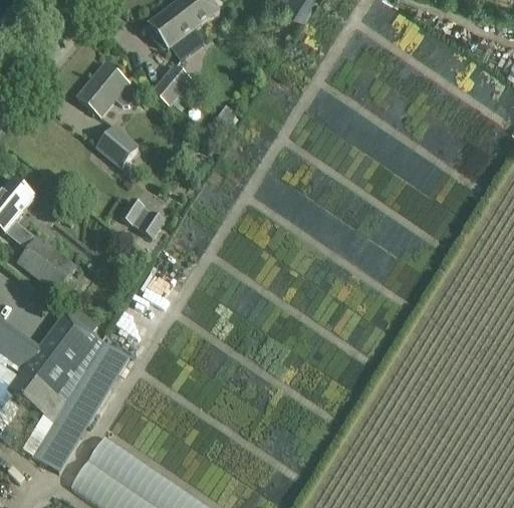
[(218,7),(213,0),(178,0),(149,22),(167,46),(218,7)]
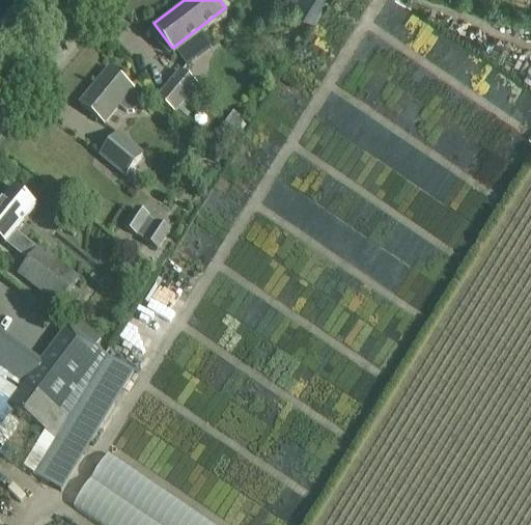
[(294,0),(294,1),(313,14),(322,0),(294,0)]
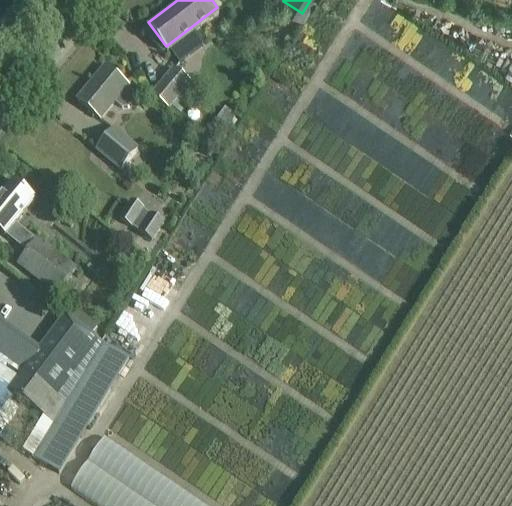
[(128,81),(106,62),(78,96),(100,114),(115,97),(122,104),(128,103),(135,95),(134,89),(126,83),(128,81)]
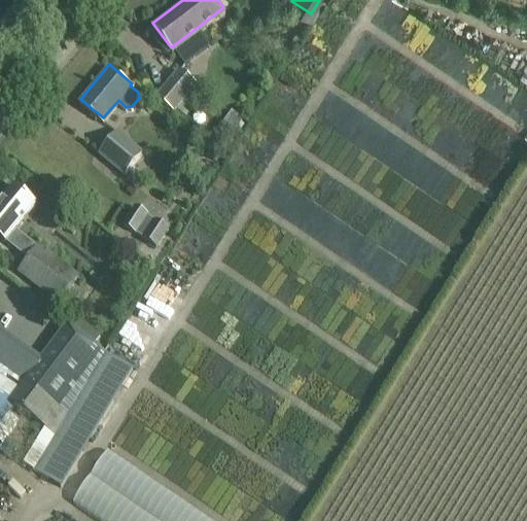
[(178,66),(156,94),(175,108),(197,80),(178,66)]
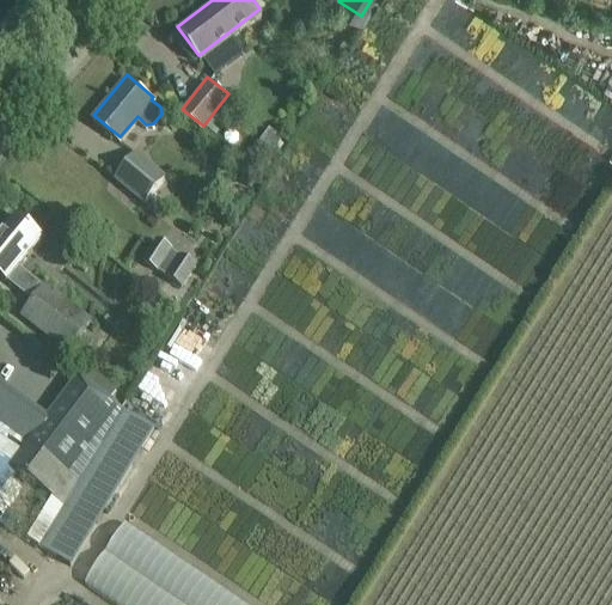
[(144,197),(165,172),(136,148),(115,175),(144,197)]
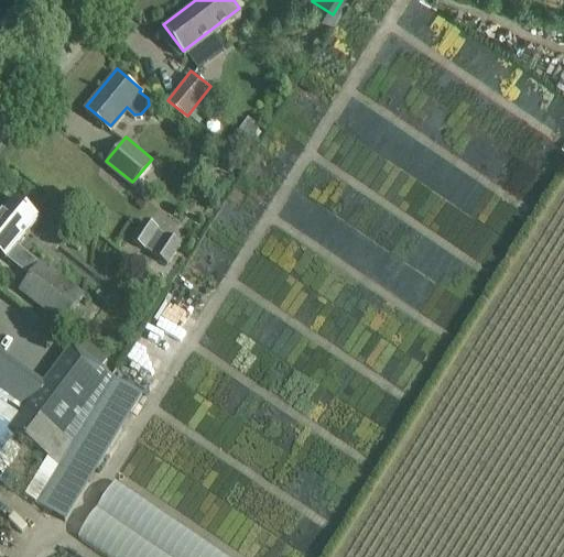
[(239,151),(243,144),(232,137),(227,142),(239,151)]
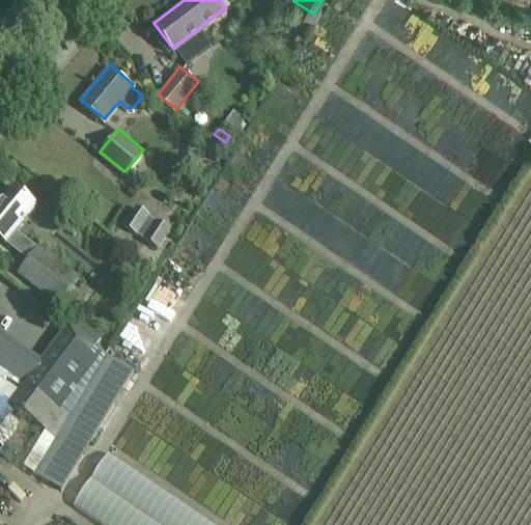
[(37,201),(29,195),(14,182),(2,196),(3,197),(0,200),(0,236),(27,258),(18,270),(58,301),(80,273),(39,242),(37,244),(17,227),(37,201)]
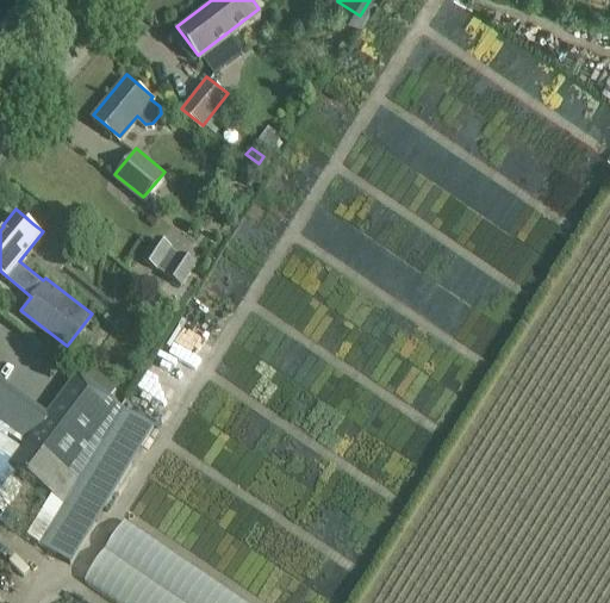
[(156,235),(143,255),(167,272),(182,281),(195,261),(180,252),(156,235)]
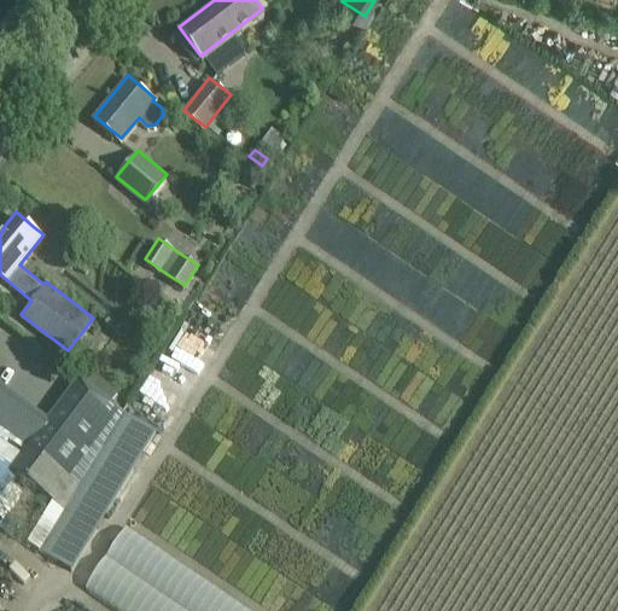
[(0,423),(3,425),(28,444),(79,482),(123,408),(80,374),(48,417),(0,379),(0,423)]
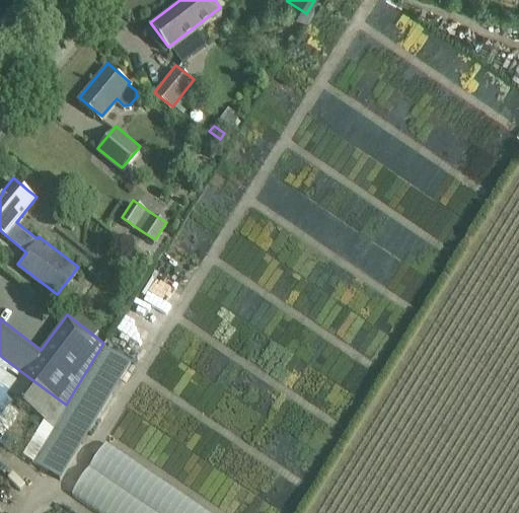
[(104,344),(34,458),(61,477),(131,360),(104,344)]
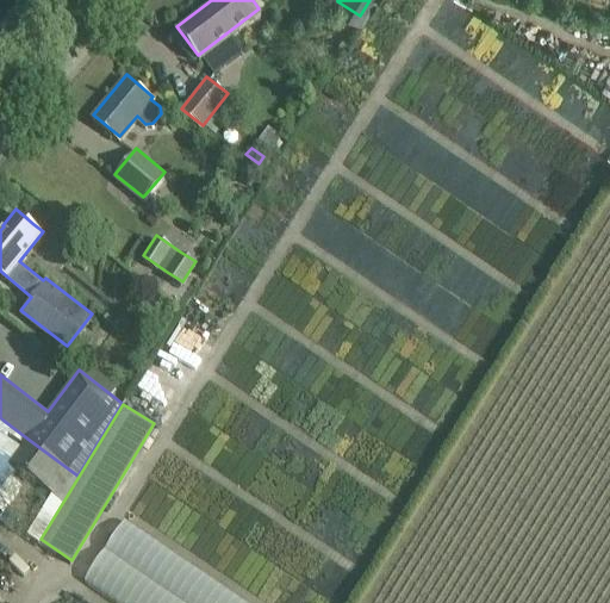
[(78,476),(27,439),(22,447),(0,431),(0,489),(16,466),(53,492),(26,529),(37,538),(63,499),(78,476)]
